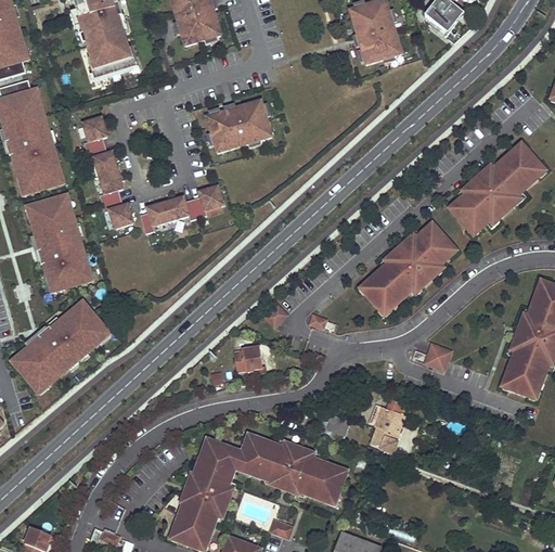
[(0,0),(0,78),(27,71),(24,59),(27,58),(23,43),(25,43),(12,0),(0,0)]
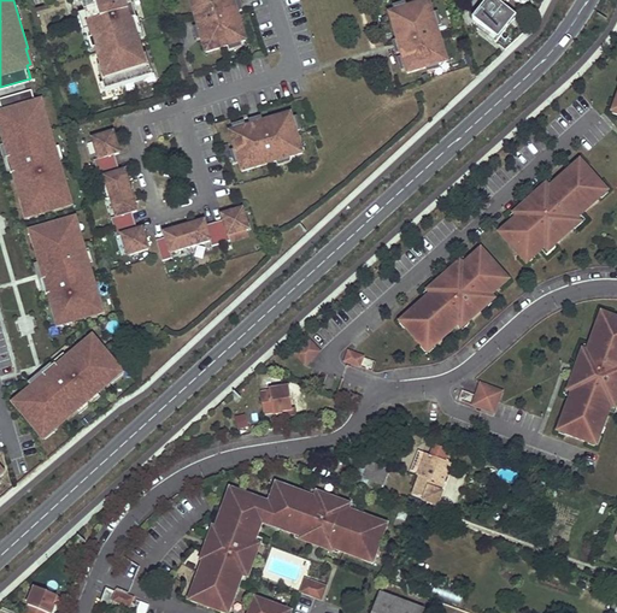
[(83,0),(88,13),(90,12),(93,22),(90,22),(95,40),(98,40),(101,49),(99,49),(103,65),(99,66),(104,82),(105,87),(121,82),(122,84),(137,80),(137,77),(150,74),(153,72),(148,56),(144,57),(139,39),(134,22),(139,21),(135,6),(130,9),(128,1),(128,0),(83,0)]
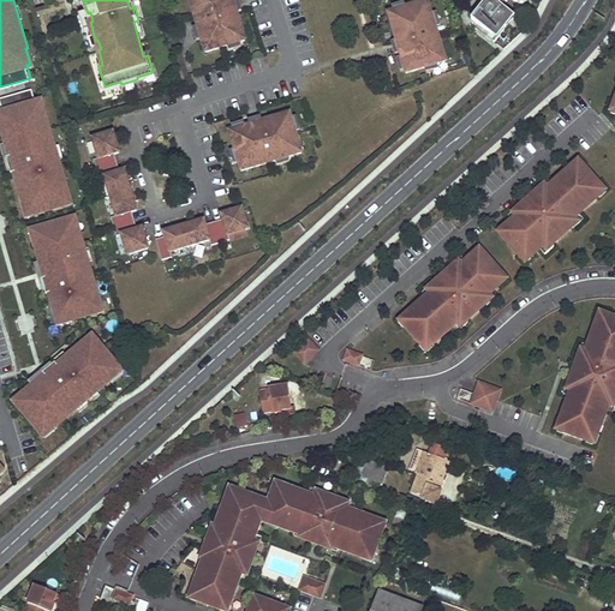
[(240,39),(245,37),(237,9),(231,10),(230,5),(232,5),(231,0),(190,0),(199,29),(202,35),(206,49),(233,41),(240,39)]
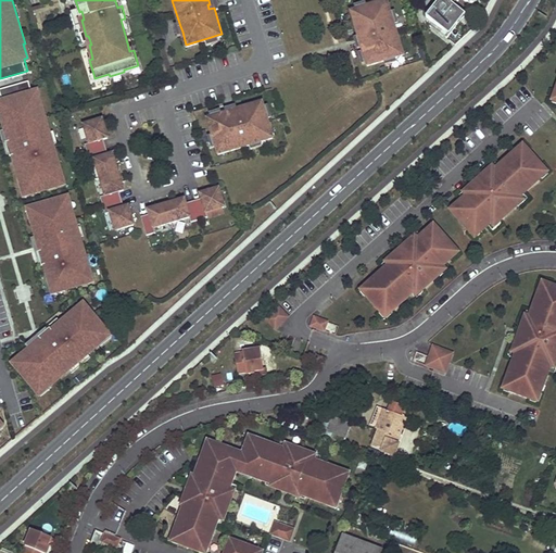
[(390,10),(388,0),(379,0),(362,5),(356,7),(351,9),(358,35),(364,33),(365,38),(363,38),(365,44),(362,45),(365,54),(366,60),(367,63),(383,58),(390,57),(403,52),(392,15),(390,10)]
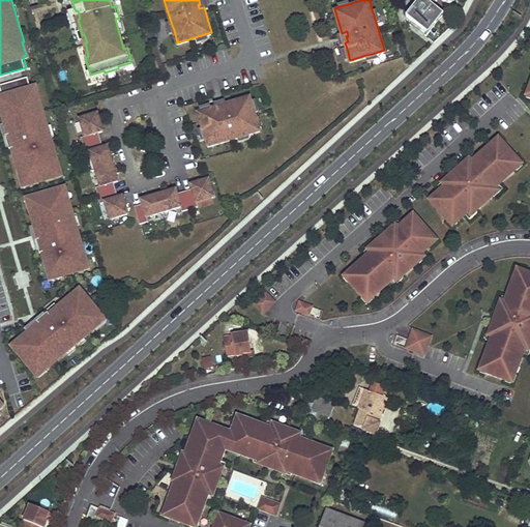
[(417,0),(406,13),(429,31),(444,11),(429,0),(417,0)]
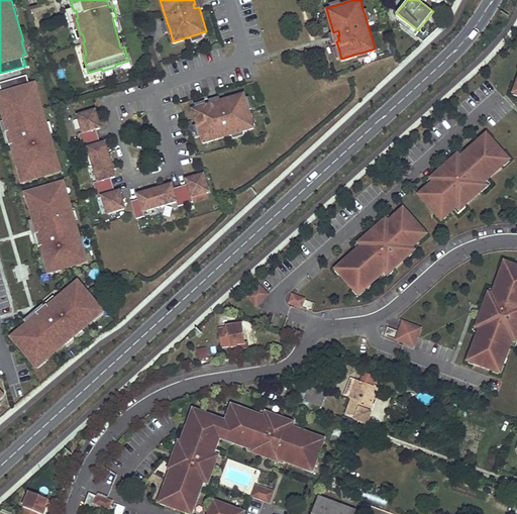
[(76,10),(74,11),(69,12),(77,43),(83,41),(85,41),(82,33),(80,33),(76,18),(78,18),(76,10)]
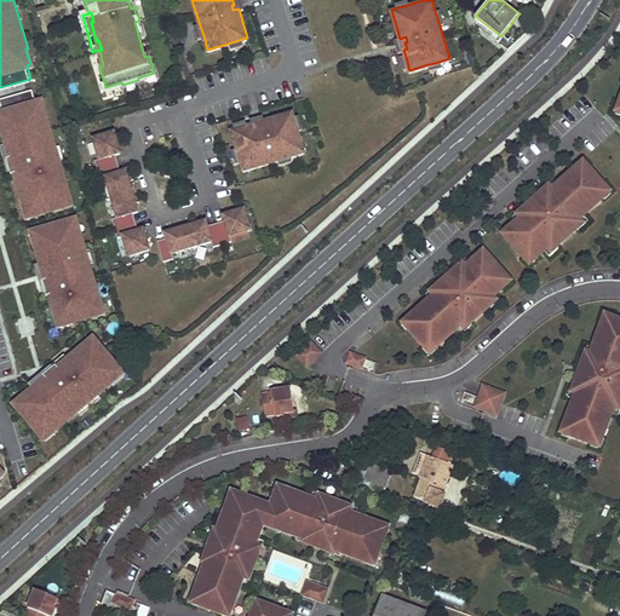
[(139,21),(135,22),(139,39),(147,38),(141,19),(139,21)]
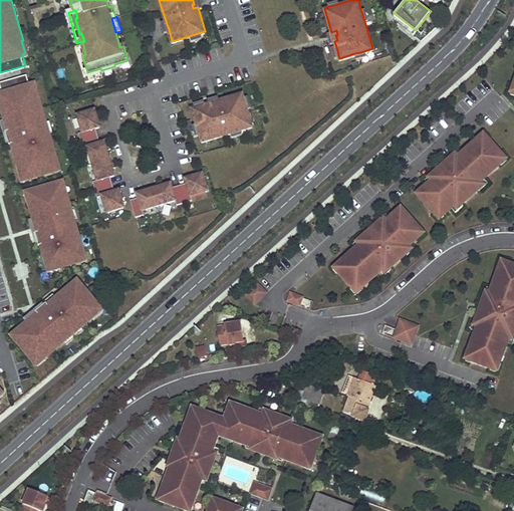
[(125,65),(124,61),(114,64),(114,66),(101,70),(100,68),(87,72),(86,68),(84,69),(86,76),(125,65)]
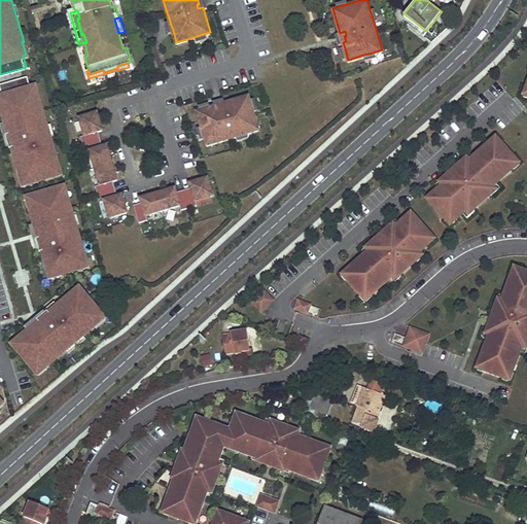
[(28,74),(0,82),(3,94),(1,95),(5,108),(3,108),(9,132),(6,133),(10,146),(13,145),(21,169),(23,169),(27,182),(41,178),(41,176),(59,171),(56,160),(58,159),(40,98),(38,98),(34,84),(32,85),(28,74)]
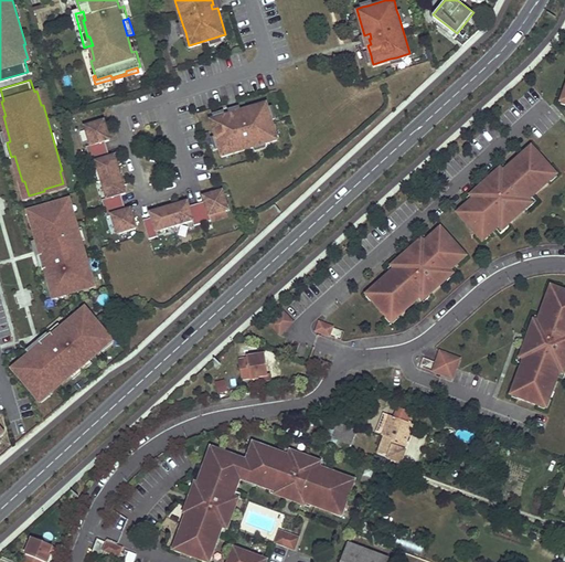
[(268,106),(266,101),(241,109),(242,114),(236,116),(236,114),(231,115),(230,112),(220,115),(214,117),(211,118),(216,135),(217,140),(222,155),(259,142),(265,141),(277,137),(269,112),(268,106)]
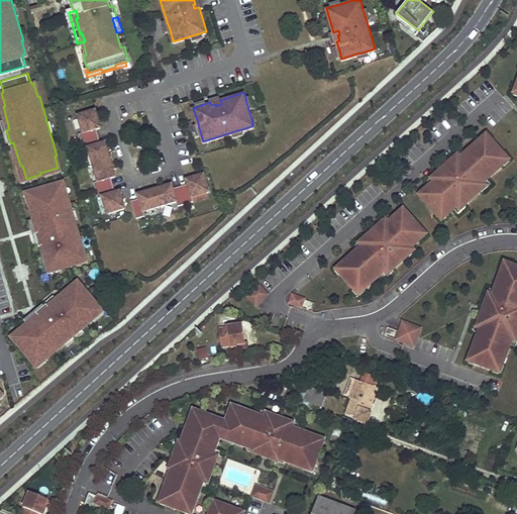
[(95,108),(78,113),(83,130),(79,131),(84,147),(88,146),(98,179),(94,181),(98,196),(103,195),(107,212),(124,206),(119,189),(115,190),(111,176),(115,175),(111,161),(110,158),(105,140),(101,141),(96,127),(100,126),(95,108)]
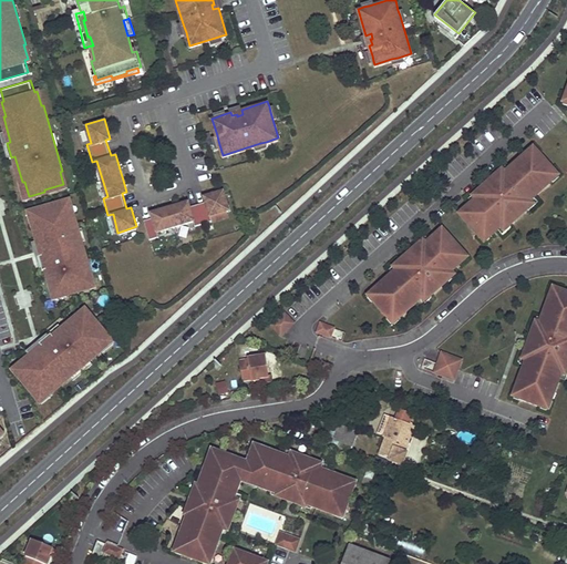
[(525,147),(526,150),(531,154),(536,149),(537,147),(532,141),(525,147)]
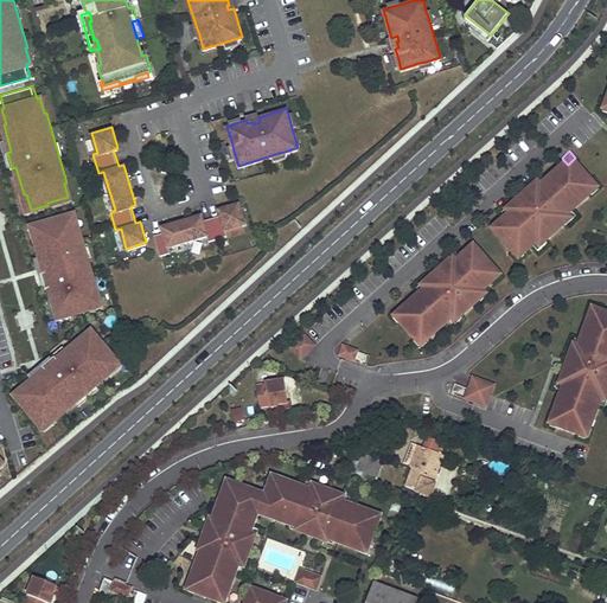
[(504,212),(490,225),(512,250),(521,242),(523,244),(528,241),(530,243),(531,242),(536,237),(538,239),(544,235),(550,230),(549,229),(554,224),(555,225),(562,219),(568,215),(564,211),(570,207),(583,196),(582,196),(589,188),(585,184),(592,178),(574,159),(568,165),(563,160),(556,166),(543,177),(543,178),(538,184),(537,181),(525,192),(526,194),(528,196),(523,200),(522,199),(521,198),(510,207),(511,209),(505,213),(504,212)]
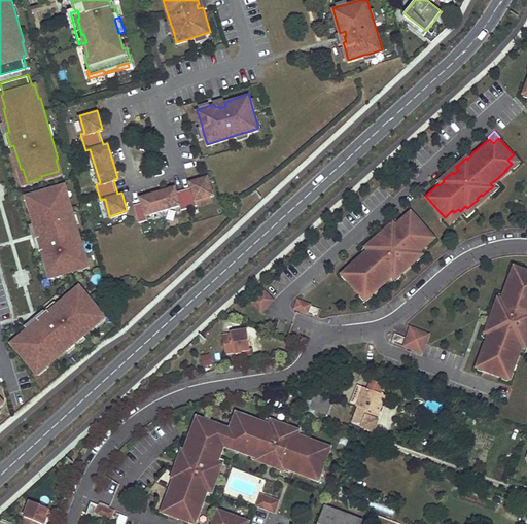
[(0,180),(9,179),(1,141),(0,141),(0,180)]
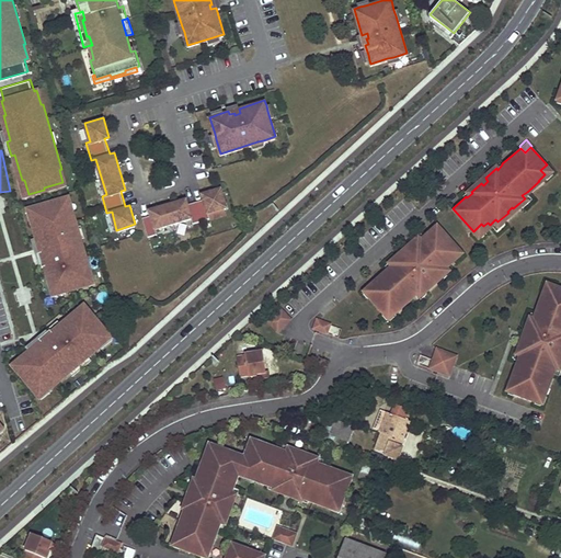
[(548,163),(547,164),(540,170),(545,174),(547,177),(554,170),(548,163)]
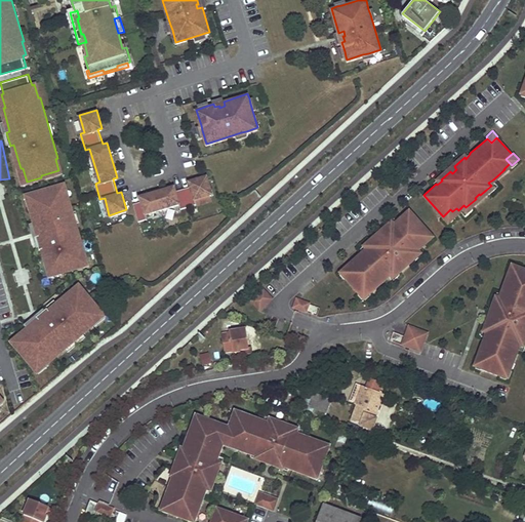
[(133,202),(138,219),(147,217),(146,212),(178,203),(180,207),(196,202),(195,198),(212,193),(207,175),(190,181),(191,185),(175,190),(174,186),(139,196),(140,199),(133,202)]
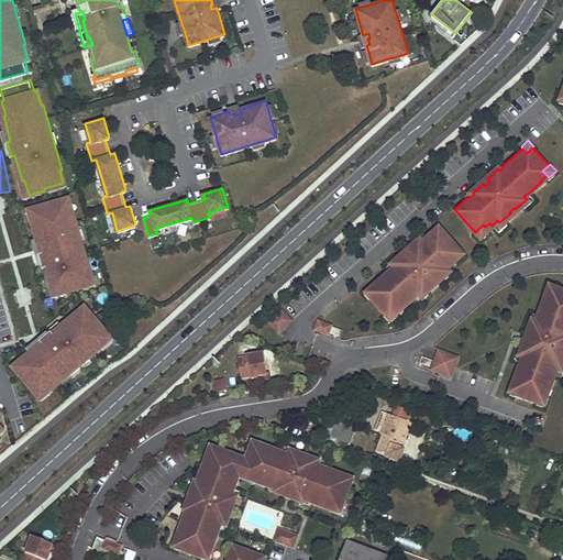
[(527,199),(521,204),(523,206),(533,197),(529,193),(523,196),(527,199)]
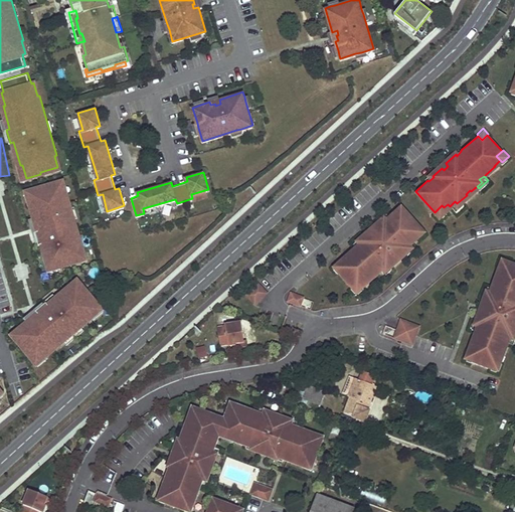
[(0,179),(0,189),(14,187),(12,178),(0,179)]
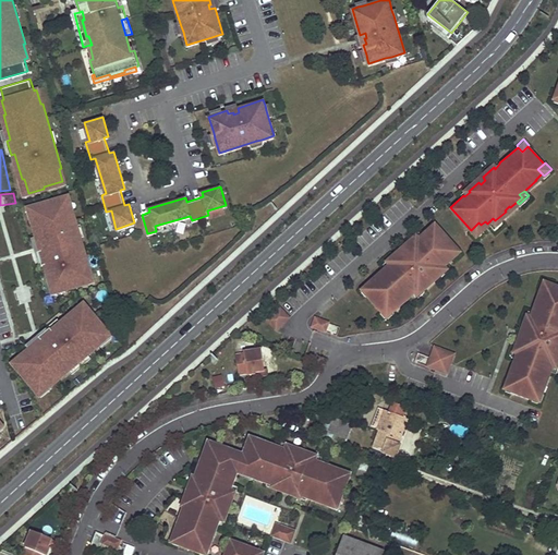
[(67,196),(32,206),(35,218),(33,218),(41,250),(38,251),(43,264),(46,264),(50,279),(52,279),(57,290),(92,280),(88,268),(91,268),(72,207),(70,207),(67,196)]
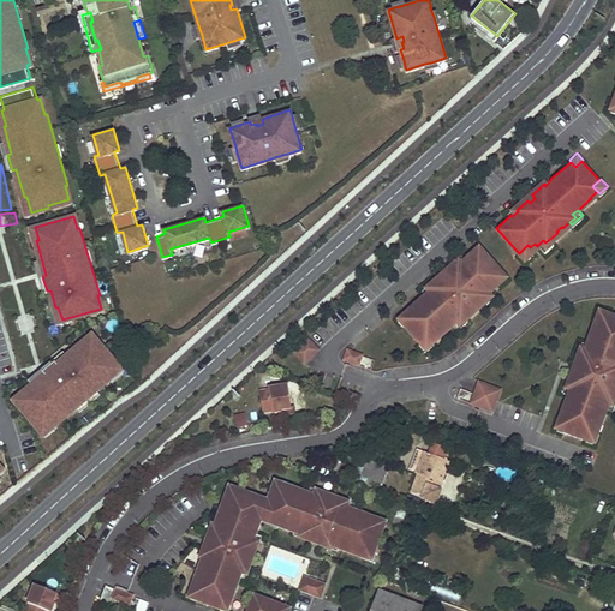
[(544,250),(554,241),(551,238),(545,243),(543,240),(538,245),(544,250)]
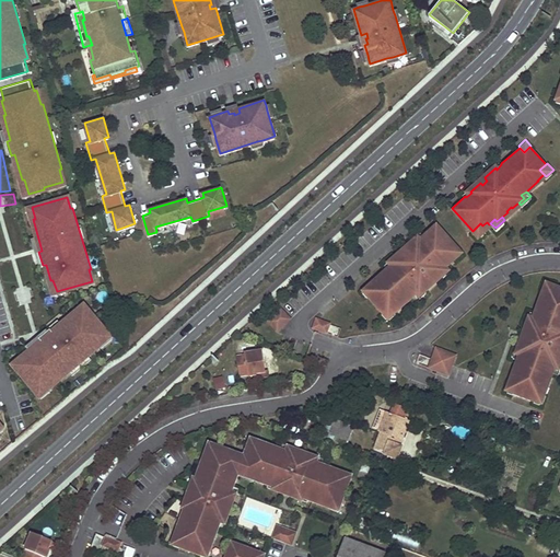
[(376,280),(370,286),(374,290),(369,296),(384,313),(391,308),(395,312),(401,306),(413,296),(412,296),(418,291),(419,294),(424,289),(431,283),(430,282),(434,278),(434,279),(441,274),(446,269),(443,267),(450,260),(446,258),(451,255),(448,253),(456,245),(435,223),(423,235),(424,236),(419,241),(418,240),(408,248),(409,251),(410,252),(406,256),(405,255),(403,253),(393,263),(394,264),(388,269),(387,268),(375,279),(376,280)]
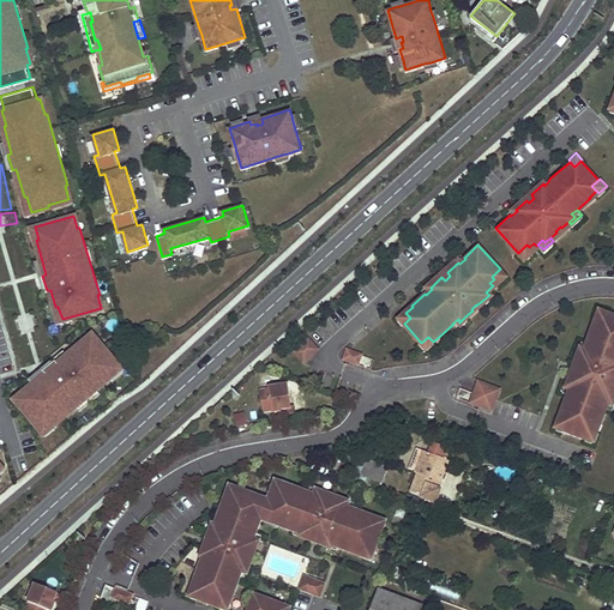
[(527,245),(518,253),(523,258),(531,249),(529,247),(527,245)]
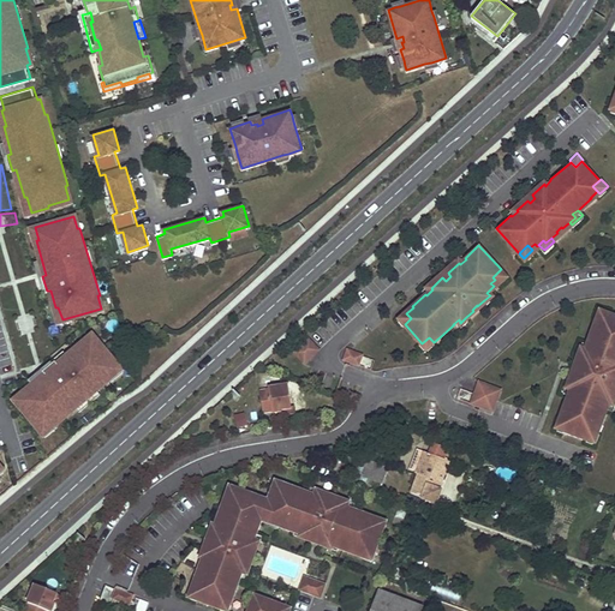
[(506,274),(501,269),(493,277),(495,280),(497,282),(506,274)]
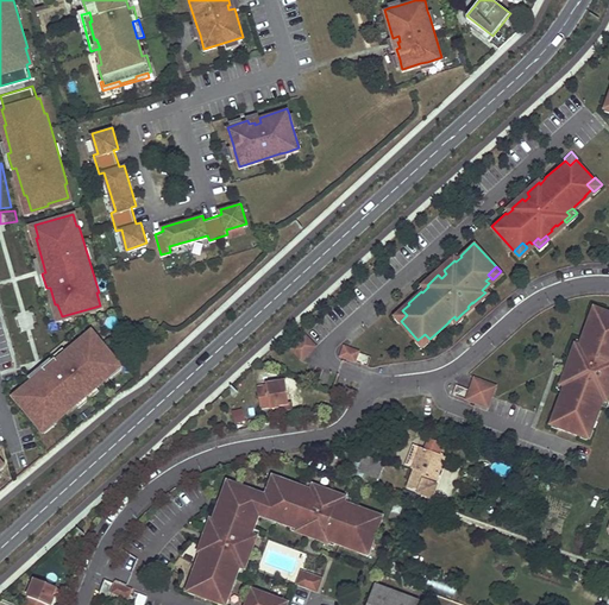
[(491,291),(487,285),(482,290),(485,292),(479,297),(482,300),(491,291)]
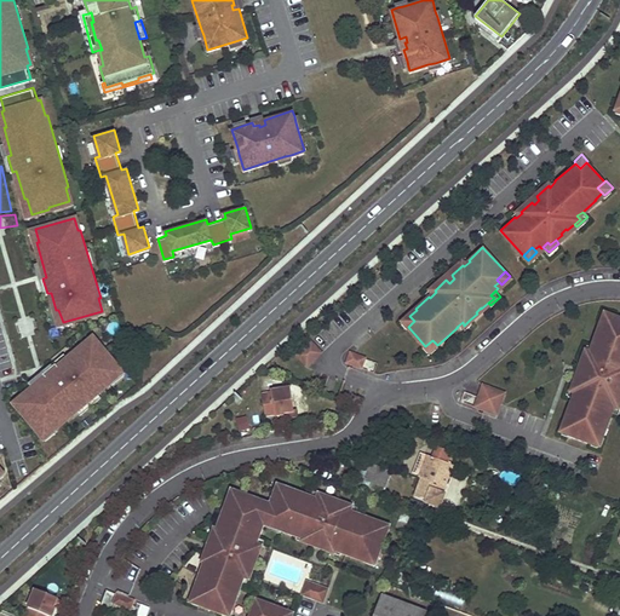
[(613,310),(604,306),(600,317),(603,318),(609,321),(613,311),(613,310)]
